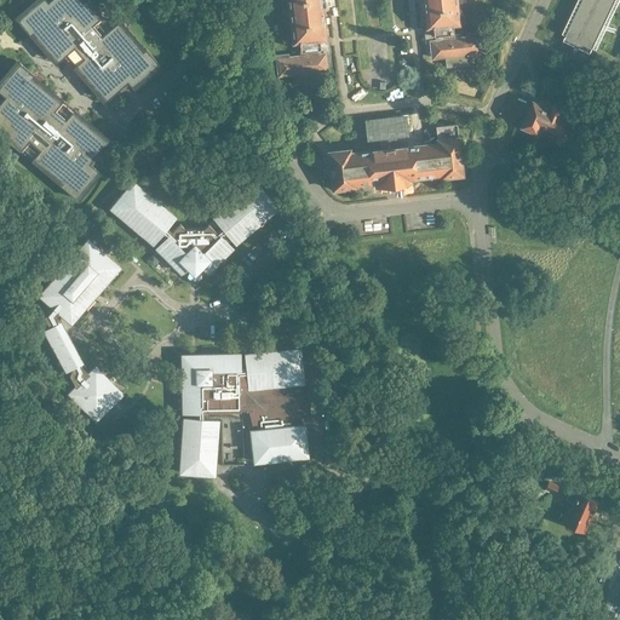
[(46,0),(40,0),(17,21),(29,35),(34,30),(36,33),(34,34),(58,62),(67,55),(107,101),(121,87),(118,82),(124,78),(130,85),(131,86),(159,63),(145,49),(142,52),(139,50),(141,49),(118,22),(109,29),(82,0),(57,0),(58,0),(52,6),(46,0)]
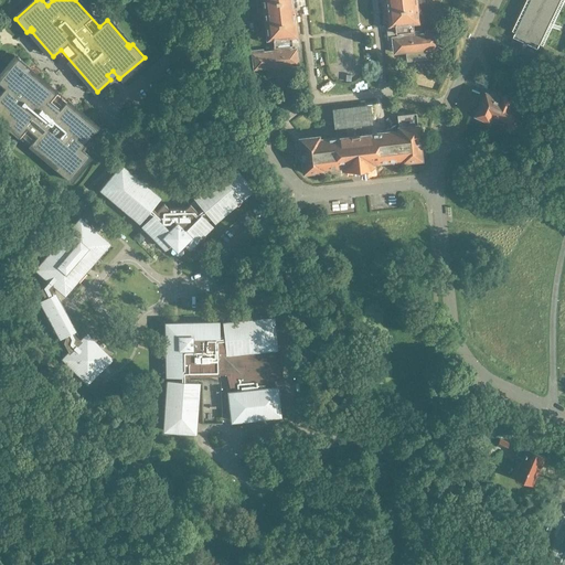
[(297,64),(296,49),(298,49),(292,0),(263,0),(267,39),(273,38),(274,51),(262,52),(262,50),(253,51),(254,68),(268,67),(269,75),(285,73),(284,65),(297,64)]
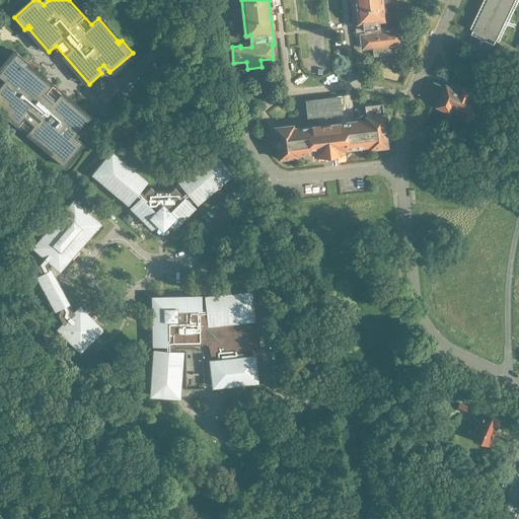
[(354,0),(358,35),(361,34),(362,49),(374,47),(375,55),(389,53),(389,45),(401,44),(399,27),(390,28),(390,30),(380,31),(378,20),(384,19),(381,0),(354,0)]
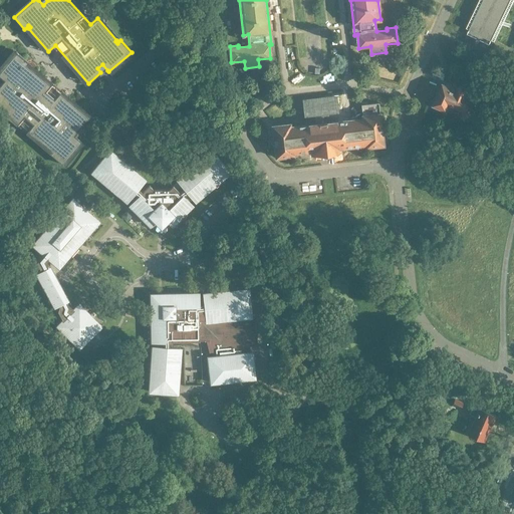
[(507,8),(488,0),(483,0),(480,8),(502,18),(507,8)]
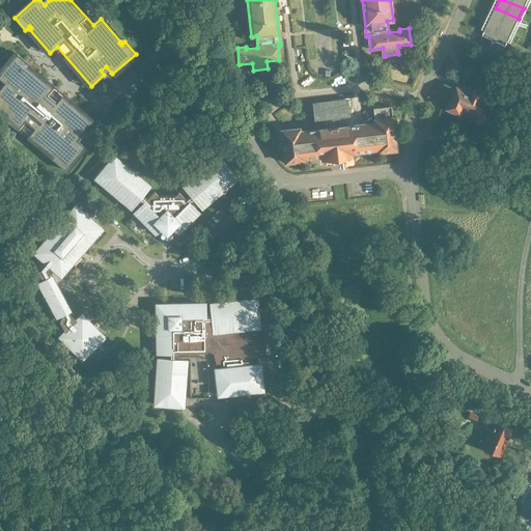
[(527,0),(504,0),(524,8),(527,0)]
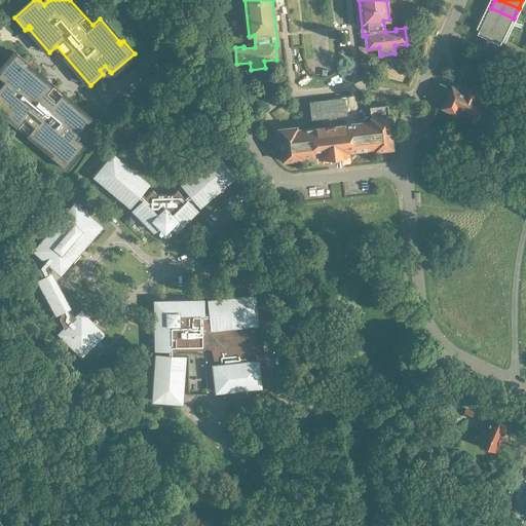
[(514,19),(491,8),(486,19),(509,30),(514,19)]
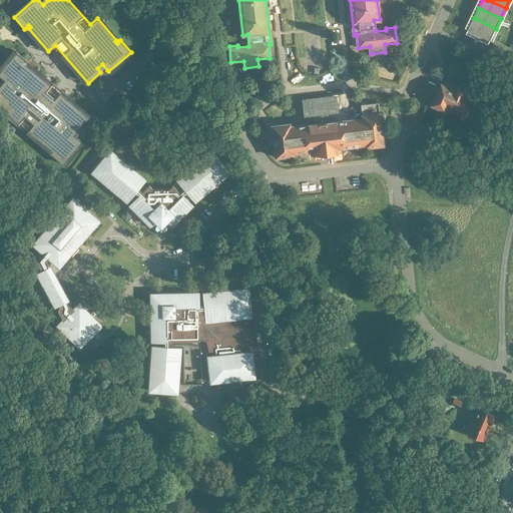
[(496,29),(474,18),(469,27),(473,29),(476,31),(480,33),(484,35),(487,36),(491,38),(496,29)]
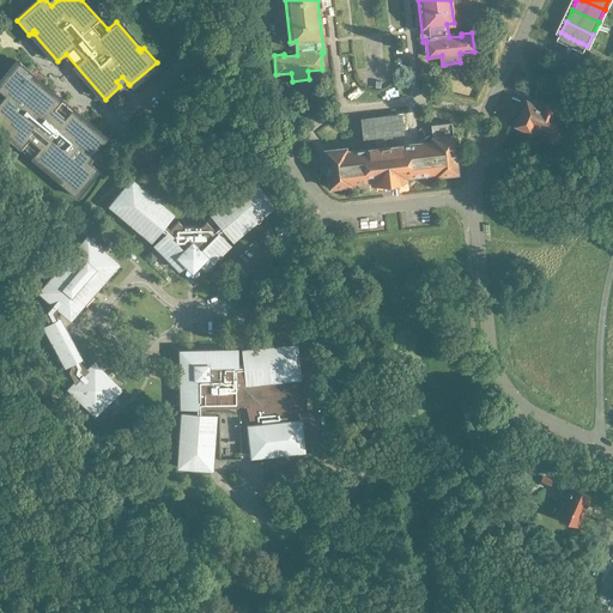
[(0,102),(0,127),(60,178),(61,176),(64,178),(59,183),(74,195),(97,169),(91,163),(84,157),(89,151),(93,156),(103,145),(107,140),(34,79),(32,80),(30,78),(34,74),(19,61),(0,83),(0,91),(10,99),(4,105),(0,102)]
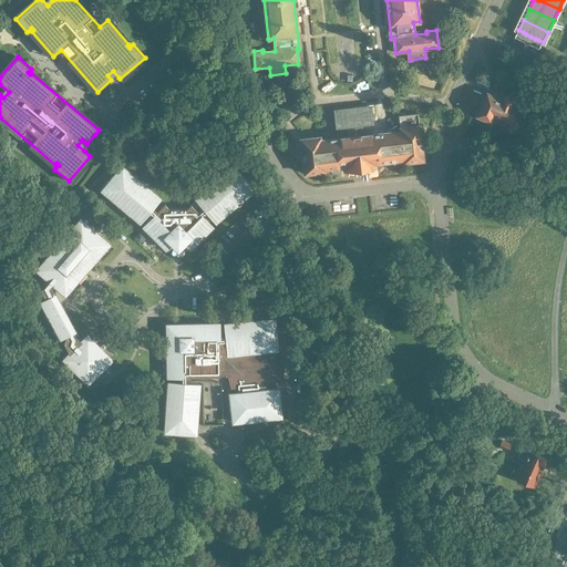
[(514,101),(516,96),(509,93),(505,101),(490,94),(481,115),(492,120),(490,123),(506,131),(508,127),(519,132),(528,111),(517,106),(518,103),(514,101)]
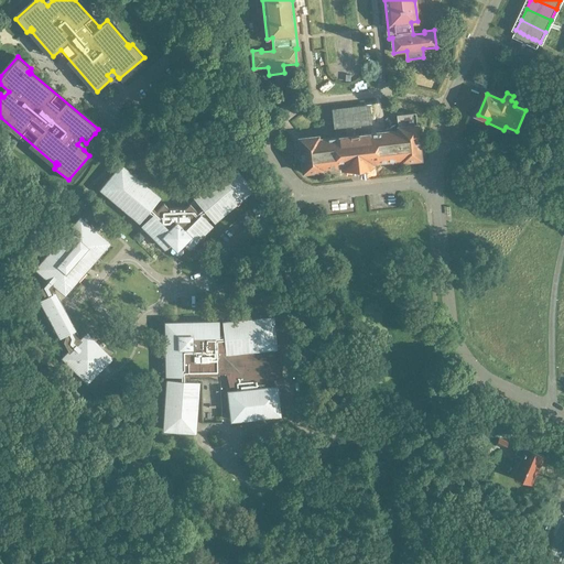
[(421,159),(416,125),(415,112),(397,115),(398,127),(398,130),(360,134),(359,125),(359,123),(370,122),(368,106),(334,109),(335,127),(346,125),(347,136),(320,139),(320,137),(299,139),(299,140),(303,172),(324,170),(323,169),(342,166),(343,171),(373,167),(373,163),(400,160),(400,161),(421,159)]
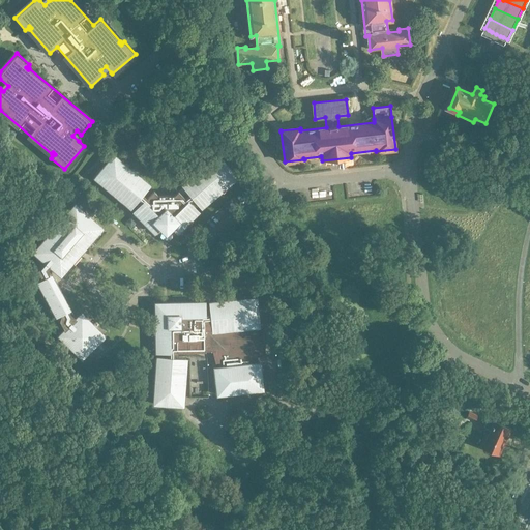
[(172,228),(177,233),(199,211),(189,203),(194,199),(201,208),(237,178),(218,155),(182,185),(189,195),(185,199),(178,190),(174,195),(158,195),(154,190),(147,199),(143,195),(149,185),(114,155),(95,178),(131,208),(138,199),(142,203),(134,211),(155,233),(160,228),(163,230),(170,230),(172,228)]
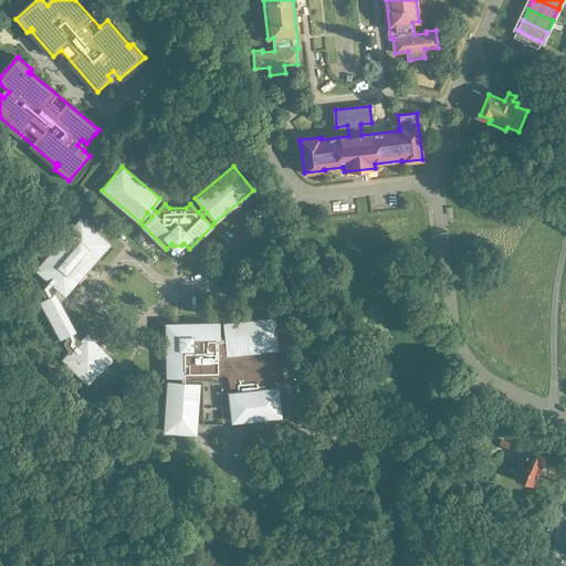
[(65,294),(76,281),(108,243),(81,219),(37,270),(65,294)]
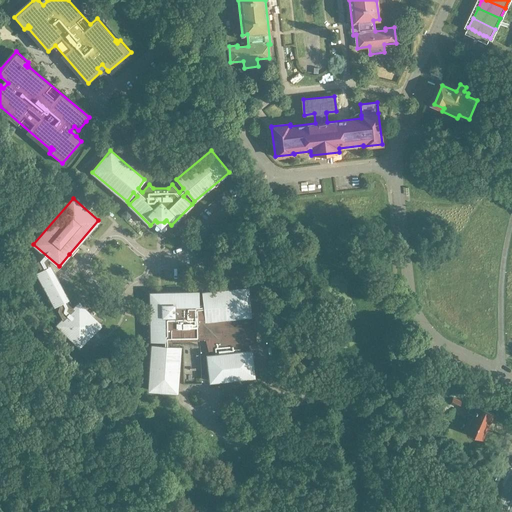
[(37,272),(55,306),(65,300),(48,267),(37,272)]
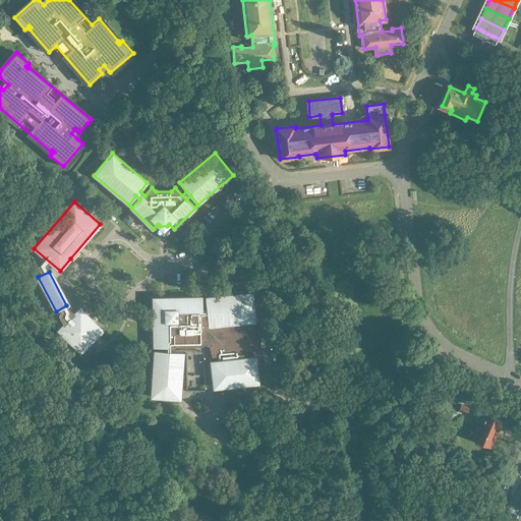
[(211,362),(214,388),(257,383),(255,357),(253,357),(252,346),(258,346),(261,344),(259,329),(258,329),(258,330),(252,330),(252,322),(254,321),(251,293),(206,298),(207,308),(201,309),(201,297),(179,297),(168,298),(168,303),(164,304),(159,308),(159,313),(153,313),(154,347),(166,346),(166,352),(155,351),(152,397),(179,399),(183,353),(171,352),(171,346),(203,346),(203,340),(208,340),(213,362),(211,362)]
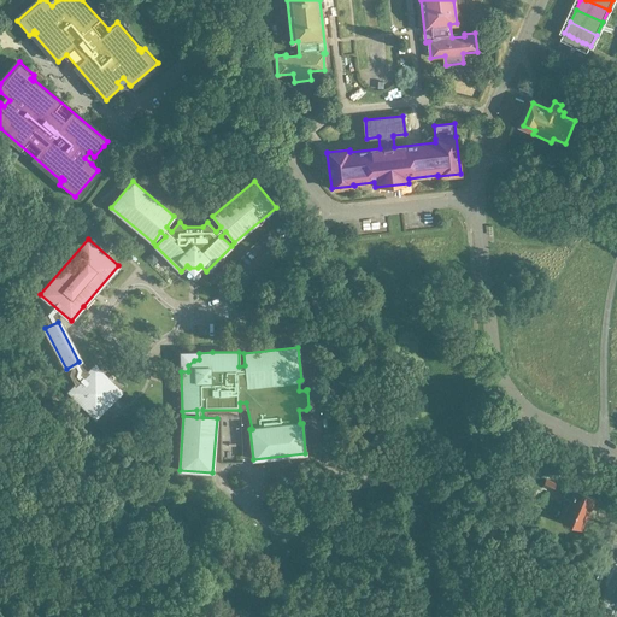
[(121,392),(95,365),(69,391),(95,417),(121,392)]
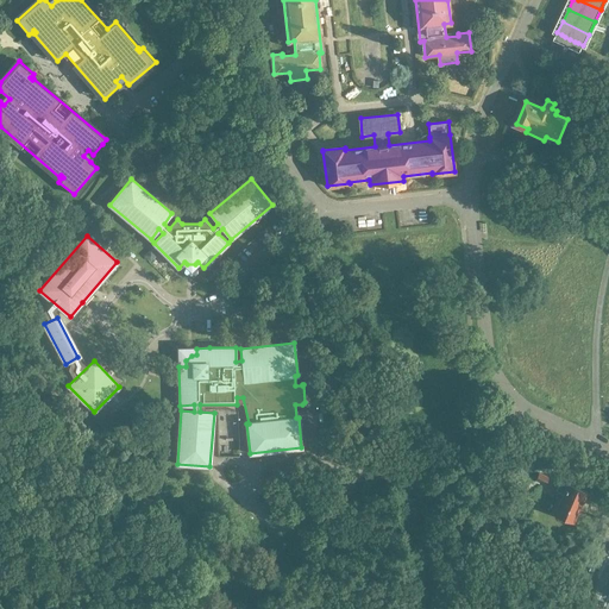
[(539,473),(535,479),(545,484),(547,477),(539,473)]
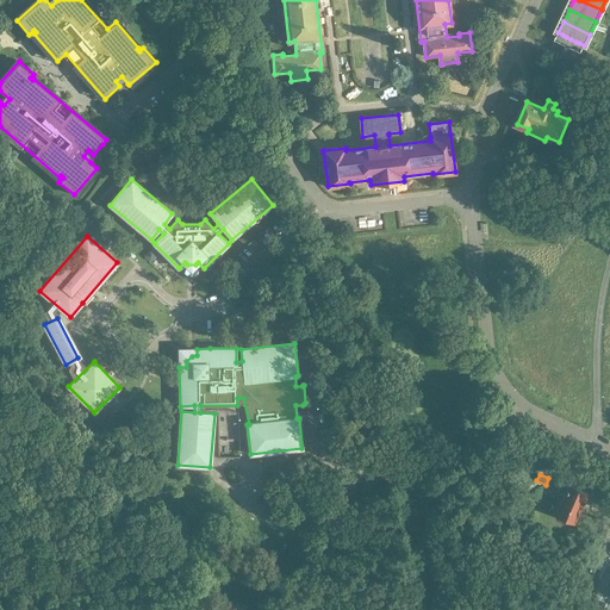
[(561,493),(553,515),(574,524),(587,492),(560,481),(556,491),(561,493)]
